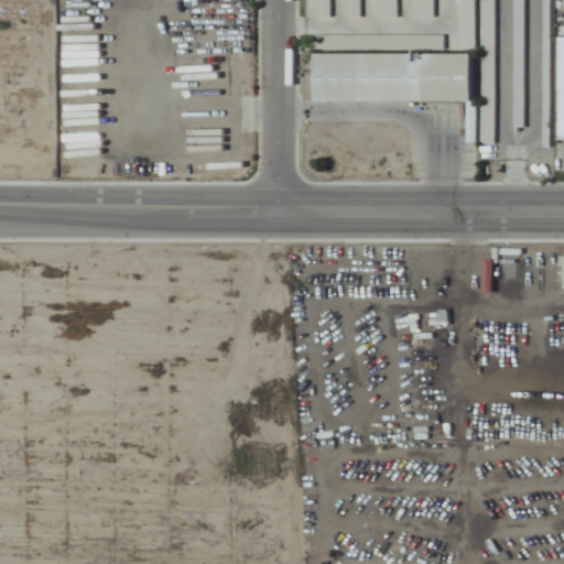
[(475,0),(459,0),(459,49),(475,49),(475,0)]
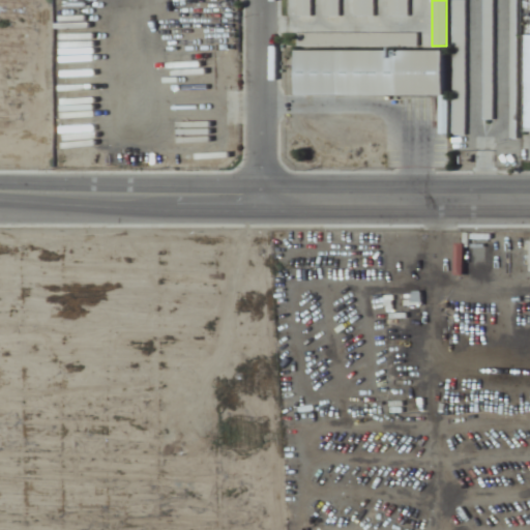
[(464,0),(451,0),(451,109),(465,109),(464,0)]
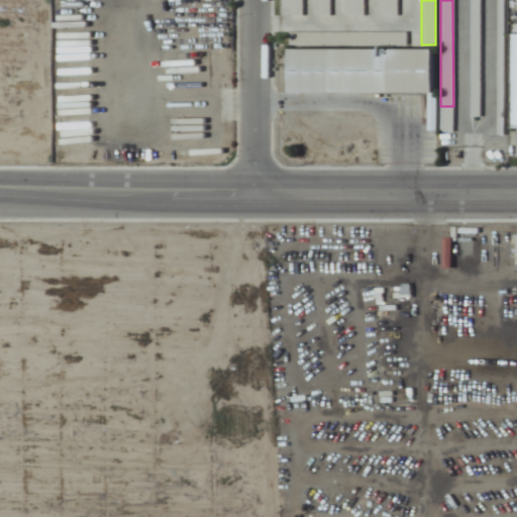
[(481,0),(470,0),(470,117),(481,117),(481,0)]
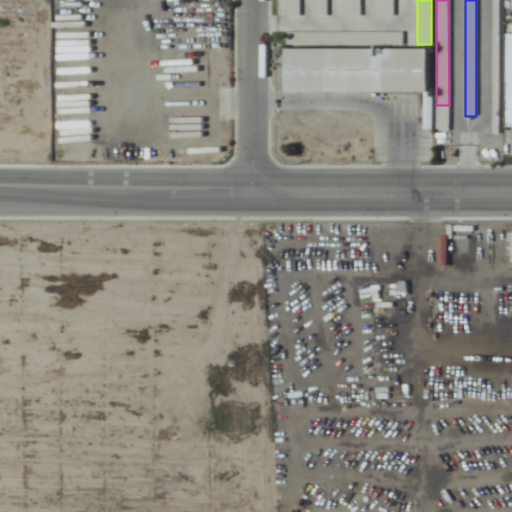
[(499,0),(484,0),(485,47),(499,47),(499,0)]
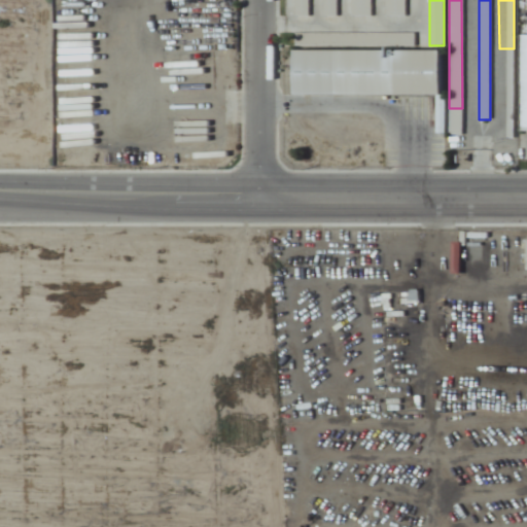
[(415,45),(415,32),(295,32),(295,45),(415,45)]
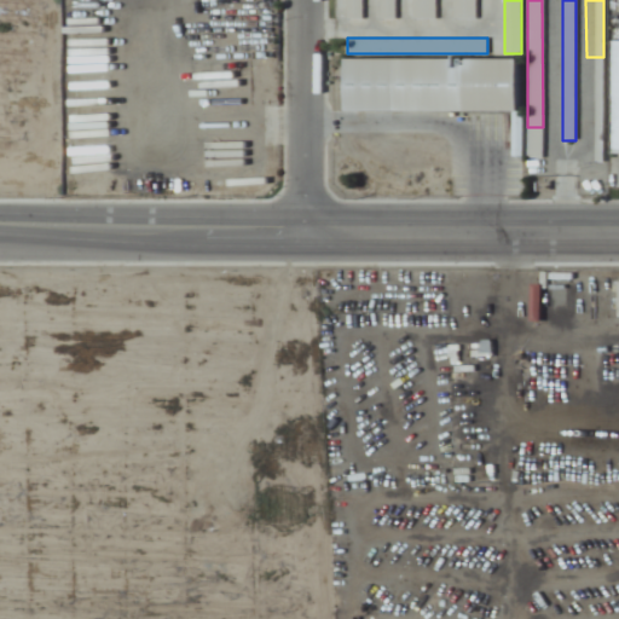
[(347,111),(518,111),(519,58),(347,58),(347,111)]
